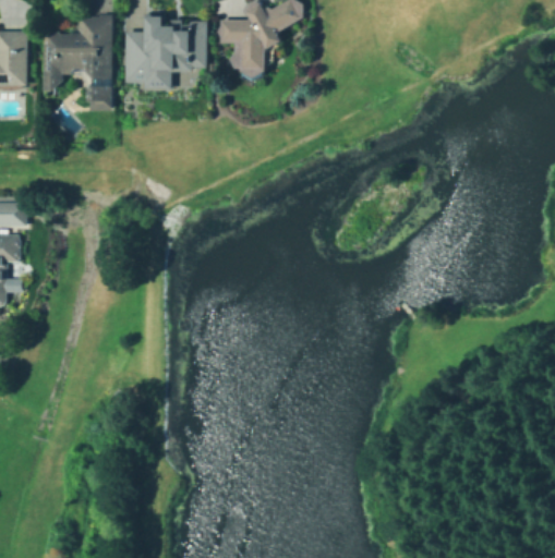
[(269,39),(270,63),(263,64),(264,75),(241,76),(239,45),(220,46),(219,19),(248,17),(246,3),(304,1),(304,16),(277,32),(269,39)]
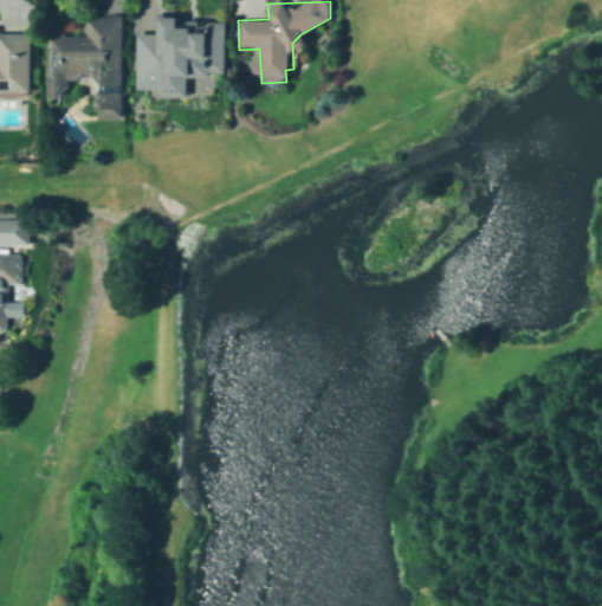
[(156,33),(156,14),(177,14),(179,28),(183,28),(183,20),(196,20),(196,26),(204,26),(204,23),(224,23),(224,72),(208,72),(208,78),(185,78),(185,97),(155,97),(155,90),(134,89),(134,33),(156,33)]
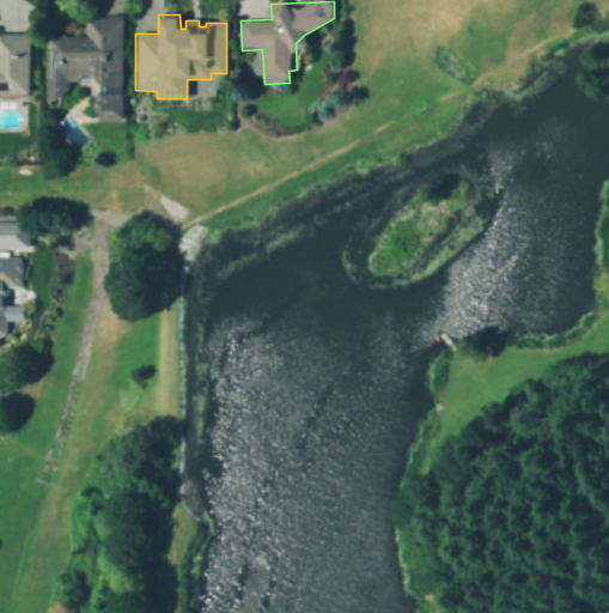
[(125,18),(123,38),(127,38),(125,84),(98,83),(99,68),(91,67),(91,77),(81,76),(61,93),(48,93),(49,82),(59,73),(59,66),(50,65),(52,32),(85,34),(86,17),(125,18)]
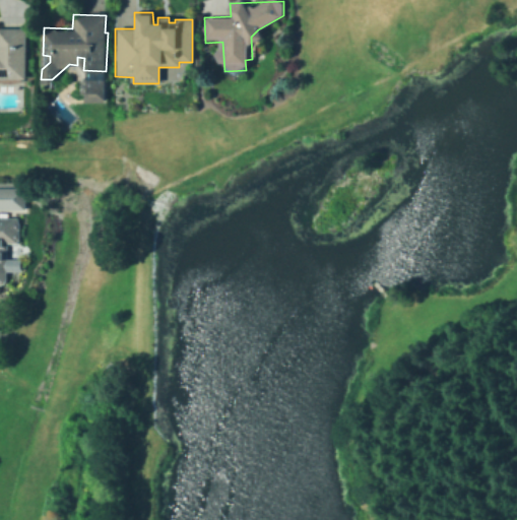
[(0,27),(25,27),(27,71),(19,78),(0,79),(0,27)]
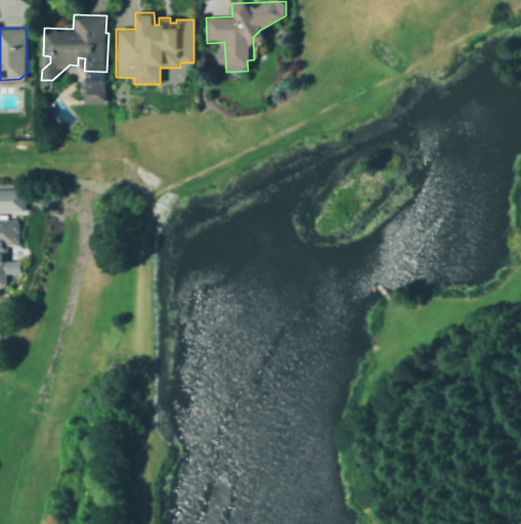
[(0,210),(20,210),(19,187),(0,187),(0,210)]
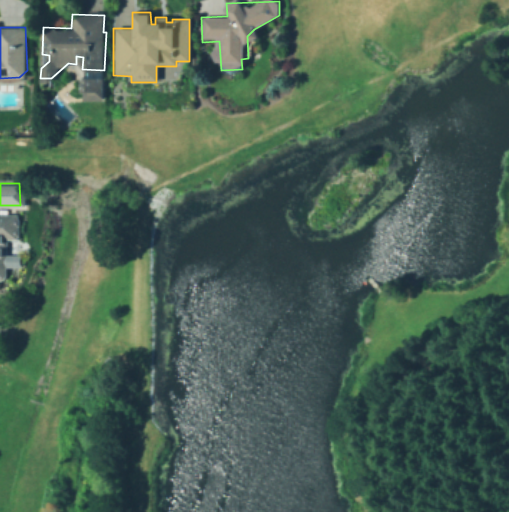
[(0,214),(17,214),(17,236),(0,236),(0,248),(5,248),(5,283),(0,282),(0,214)]
